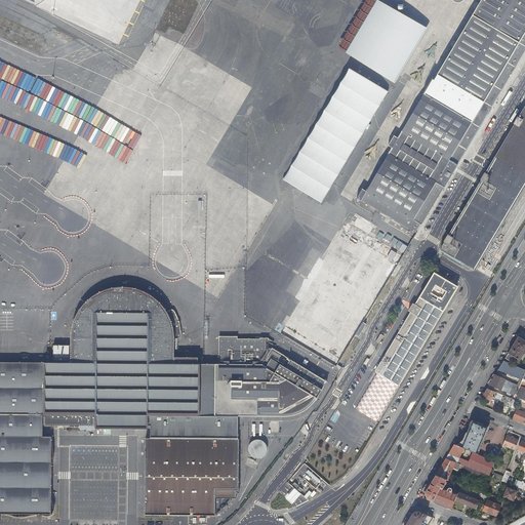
[(380,215),(413,235),(418,228),(444,184),(450,173),(460,156),(476,131),(488,110),(490,107),(519,58),(524,47),(524,0),(479,0),(478,2),(463,26),(450,49),(432,79),(438,82),(449,89),(450,87),(466,97),(465,98),(471,103),(472,101),(476,103),(463,124),(446,113),(447,112),(443,109),(442,111),(440,109),(442,106),(437,103),(435,106),(434,105),(435,103),(430,99),(428,102),(420,97),(396,139),(392,137),(389,143),(386,148),(390,150),(364,194),(360,191),(357,198),(355,200),(359,202),(380,215)]
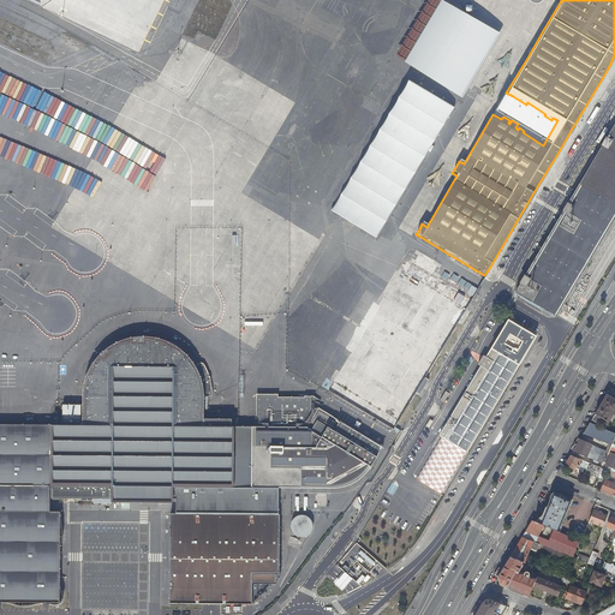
[(463,12),(446,3),(436,17),(427,33),(406,66),(460,99),(471,81),(488,53),(499,34),(463,12)]
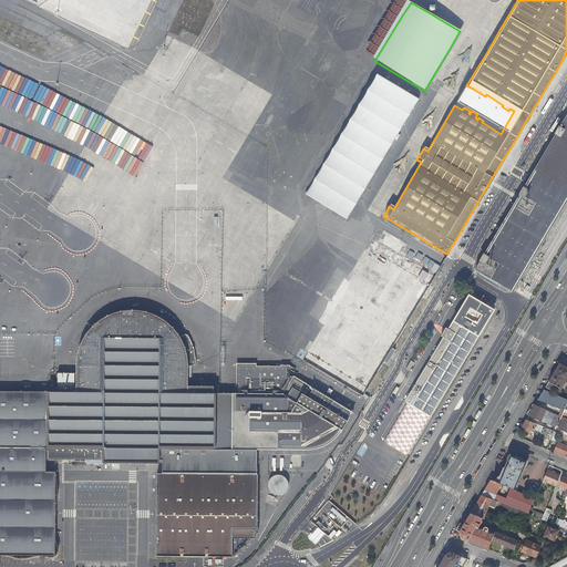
[(306,194),(348,219),(360,199),(374,174),(403,126),(419,99),(377,74),(306,194)]
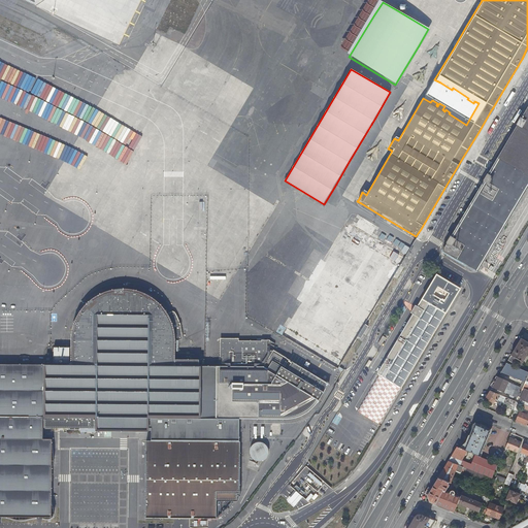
[(527,105),(442,251),(476,270),(527,185),(527,105)]
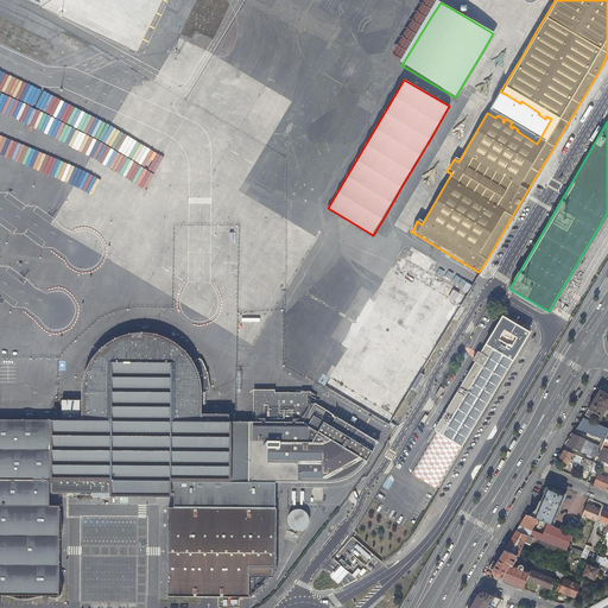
[(407,473),(436,488),(461,447),(473,425),(488,400),(523,341),(527,333),(501,316),(485,344),(479,353),(476,352),(470,360),(474,362),(407,473)]
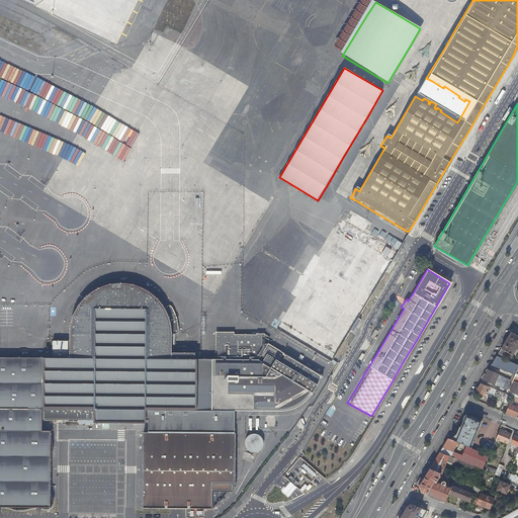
[(211,410),(212,359),(202,359),(196,359),(195,353),(171,353),(172,348),(172,339),(172,334),(176,333),(177,331),(177,328),(176,322),(175,319),(174,316),(172,311),(170,307),(169,306),(166,306),(165,308),(163,306),(156,297),(149,292),(142,287),(133,284),(127,283),(118,283),(109,285),(97,288),(86,296),(75,310),(71,320),(69,329),(69,341),(69,359),(52,358),(39,358),(39,409),(45,409),(44,418),(69,418),(69,422),(78,421),(78,418),(96,418),(96,422),(118,422),(147,422),(147,420),(147,410),(211,410)]
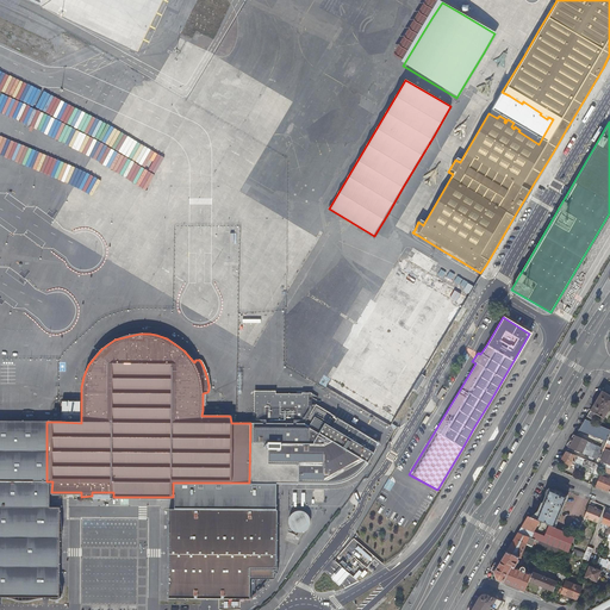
[(609,386),(607,384),(590,411),(602,417),(603,418),(609,408),(609,386)]
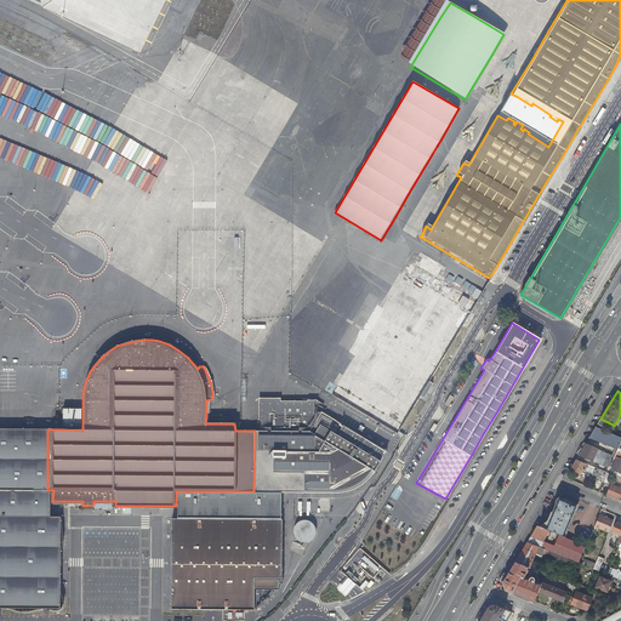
[(311,429),(322,411),(331,417),(335,411),(331,409),(330,410),(326,408),(322,408),(315,405),(315,400),(306,400),(306,402),(279,402),(279,398),(257,398),(257,420),(260,420),(260,431),(309,432),(311,429)]
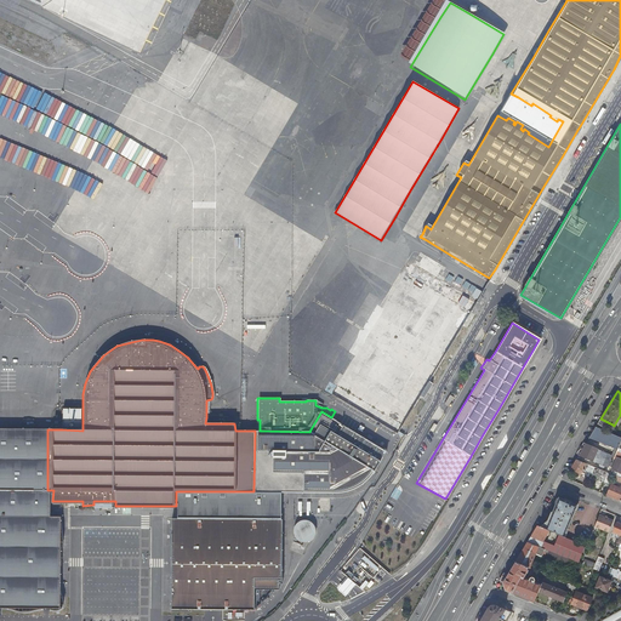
[(83,431),(83,409),(62,409),(62,429),(83,431)]
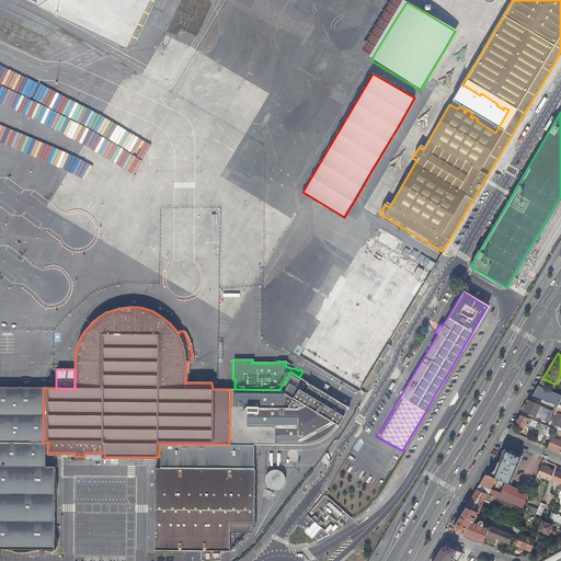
[(230,389),(229,444),(256,444),(299,445),(305,445),(309,444),(315,443),(319,441),(323,438),(327,437),(330,434),(334,430),(338,425),(348,407),(299,377),(290,371),(281,388),(279,390),(235,389),(230,389)]
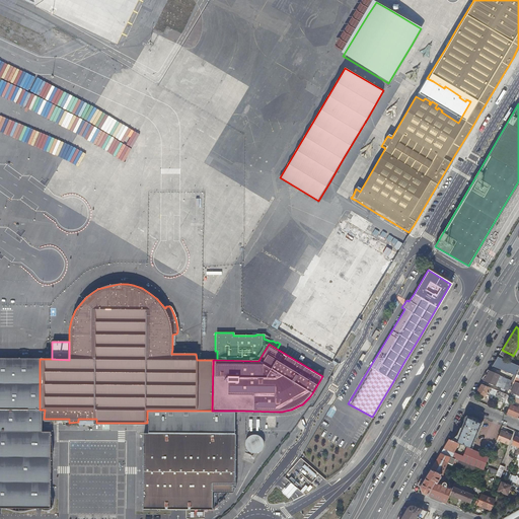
[(512,355),(502,350),(499,355),(509,360),(512,355)]
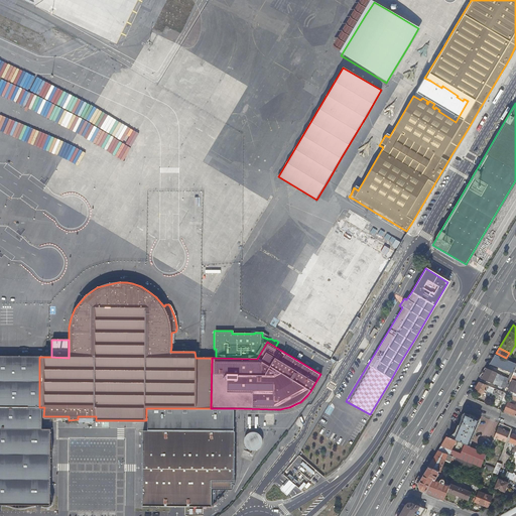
[(506,359),(495,354),(490,363),(512,373),(510,378),(512,379),(515,380),(515,363),(509,361),(506,359)]
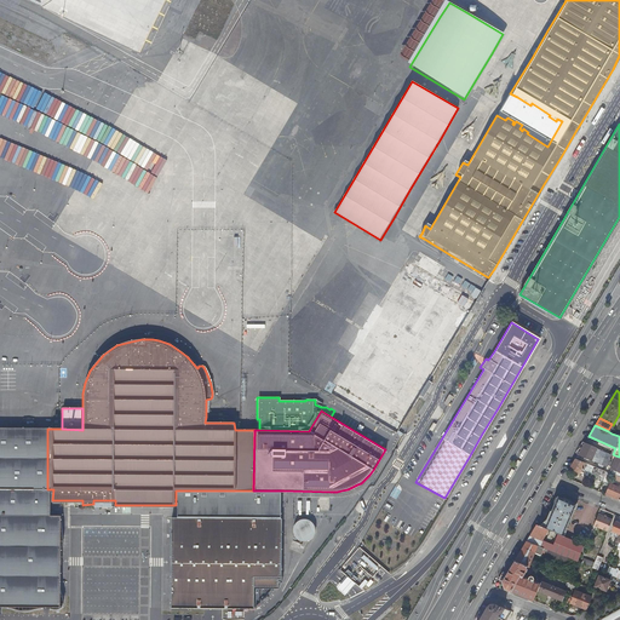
[(0,614),(0,609),(0,606),(19,607),(46,607),(61,608),(61,597),(62,578),(62,562),(62,547),(62,528),(62,515),(46,515),(35,515),(35,507),(35,489),(47,489),(47,429),(28,429),(17,429),(4,429),(0,428),(0,614)]
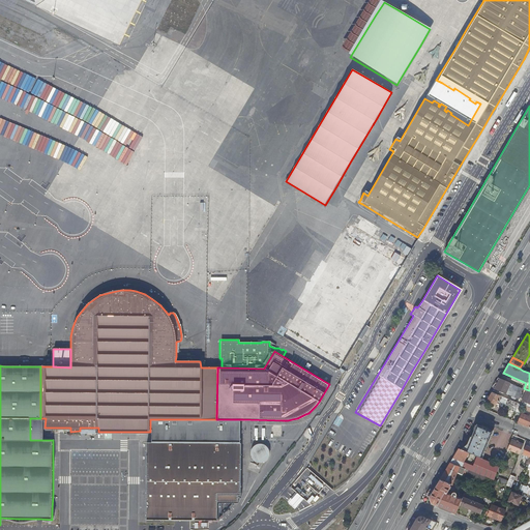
[(523,388),(500,378),(494,388),(505,392),(505,393),(509,395),(509,394),(519,398),(523,388)]
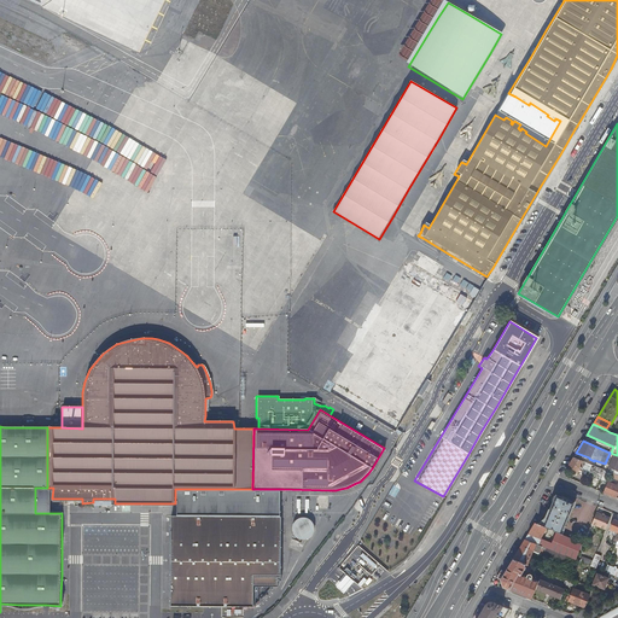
[(617,472),(617,455),(613,454),(606,471),(614,473),(617,474),(617,472)]
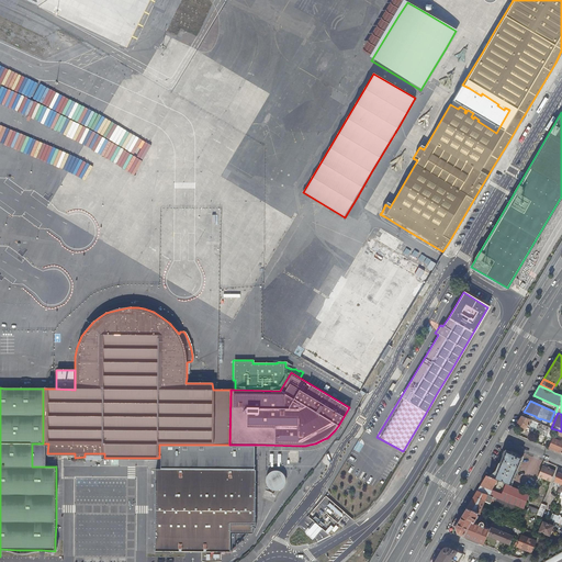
[(521,415),(515,426),(524,430),(527,426),(542,433),(541,435),(546,437),(549,427),(521,415)]
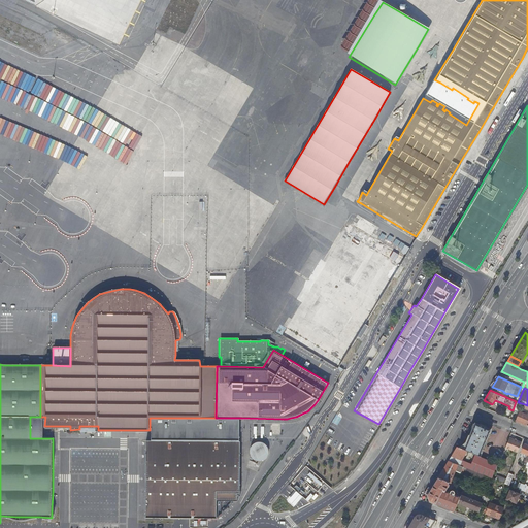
[(517,421),(527,426),(527,423),(527,415),(520,411),(517,421)]
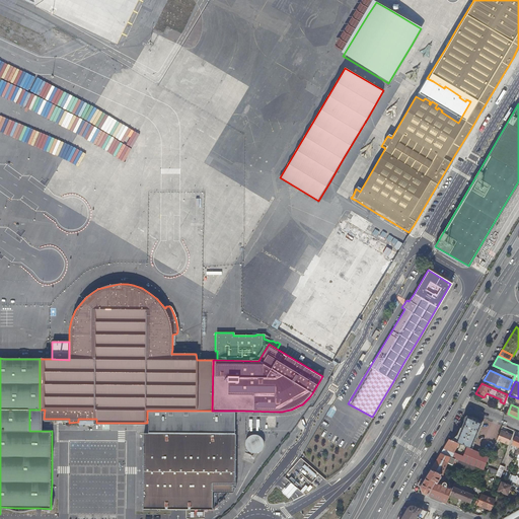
[(147,411),(147,421),(151,421),(151,427),(150,433),(237,433),(237,422),(237,411),(212,411),(147,411)]
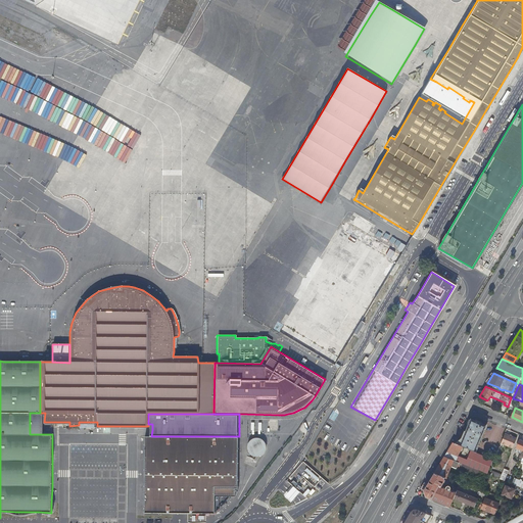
[(470,419),(465,431),(480,437),(485,425),(470,419)]
